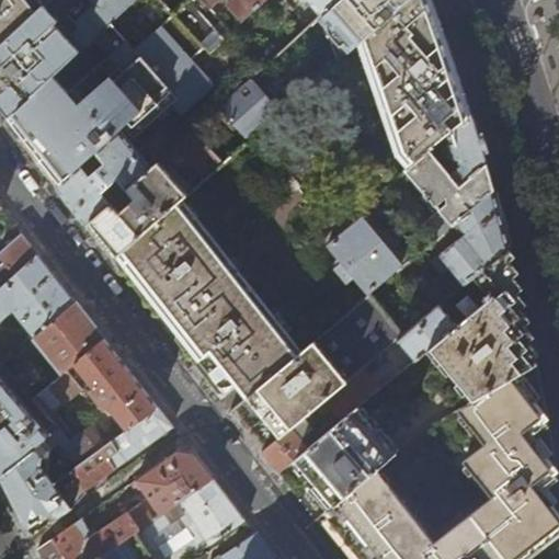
[(109,26),(136,0),(87,0),(90,4),(69,22),(76,29),(64,40),(53,27),(56,23),(42,7),(0,45),(0,117),(3,123),(4,122),(50,79),(91,42),(109,26)]
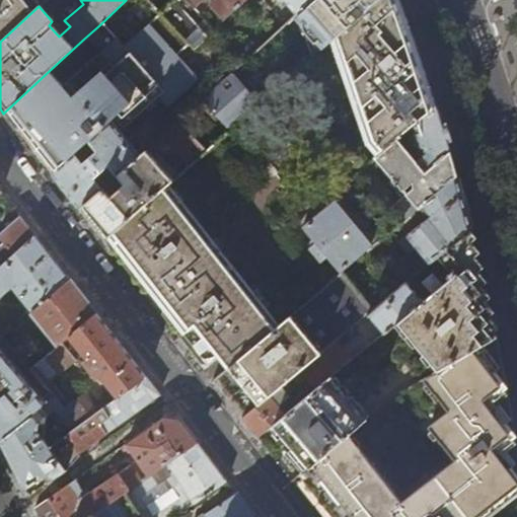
[(0,42),(39,6),(33,0),(0,0),(0,42)]
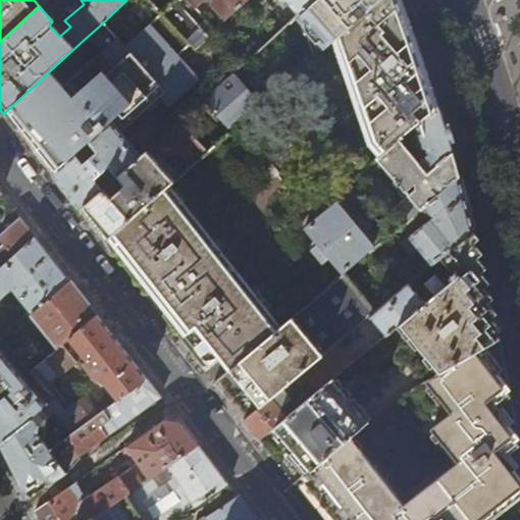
[(175,0),(159,16),(188,46),(192,51),(211,33),(193,12),(205,0),(175,0)]
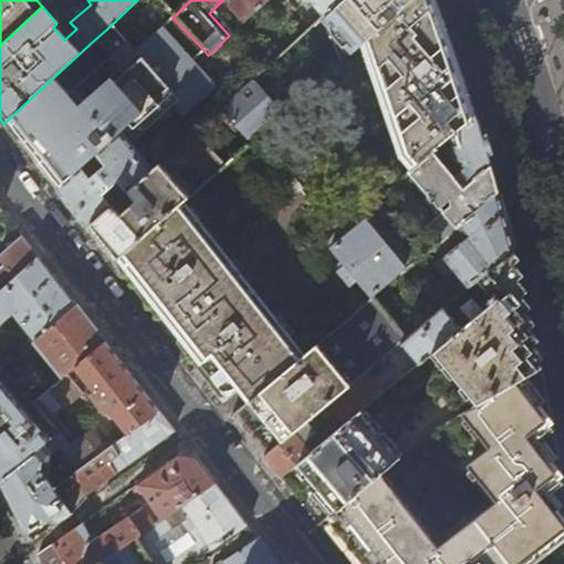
[(235,0),(227,8),(241,24),(268,0),(235,0)]
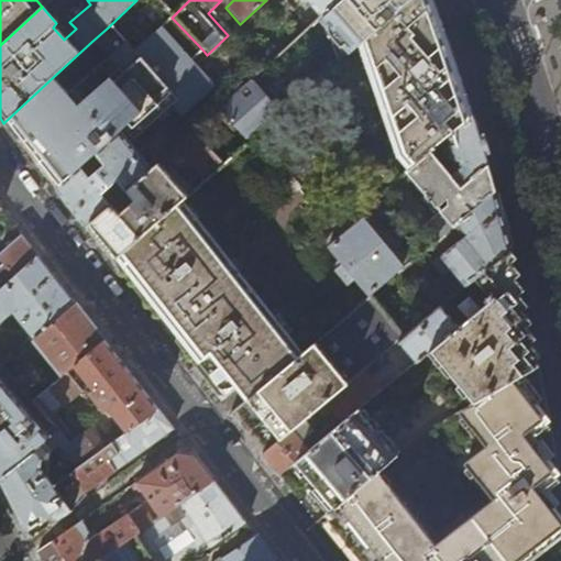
[(339,0),(304,0),(319,18),(320,17),(339,0)]
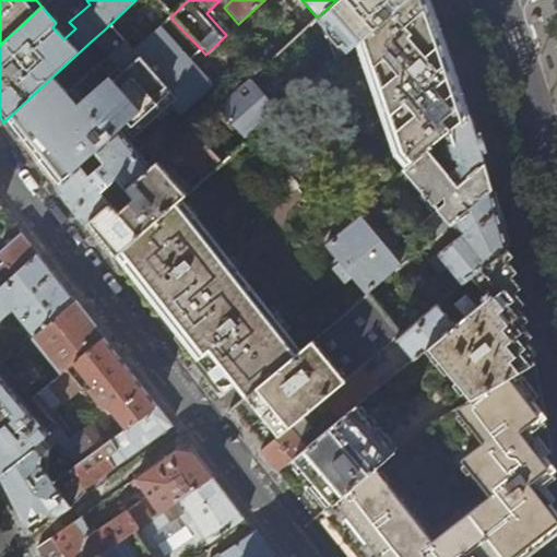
[(356,46),(409,0),(336,0),(318,16),(350,51),(356,46)]
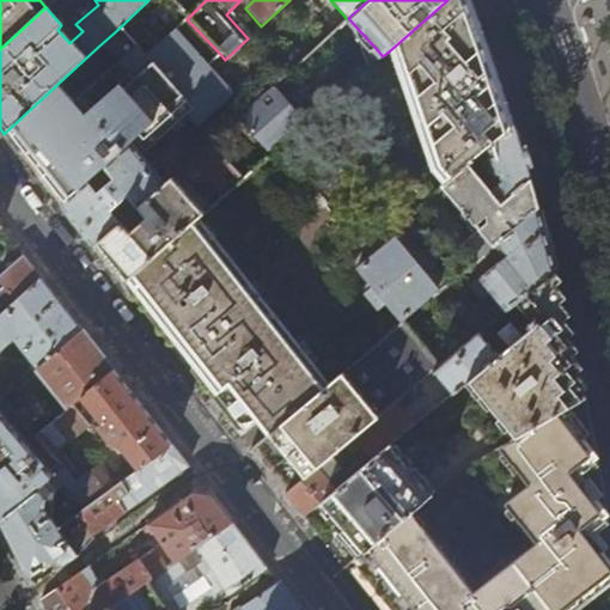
[(477,26),(467,0),(447,0),(390,50),(431,172),(443,188),(467,168),(499,207),(528,180),(519,154),(513,129),(507,115),(490,65),(477,26)]
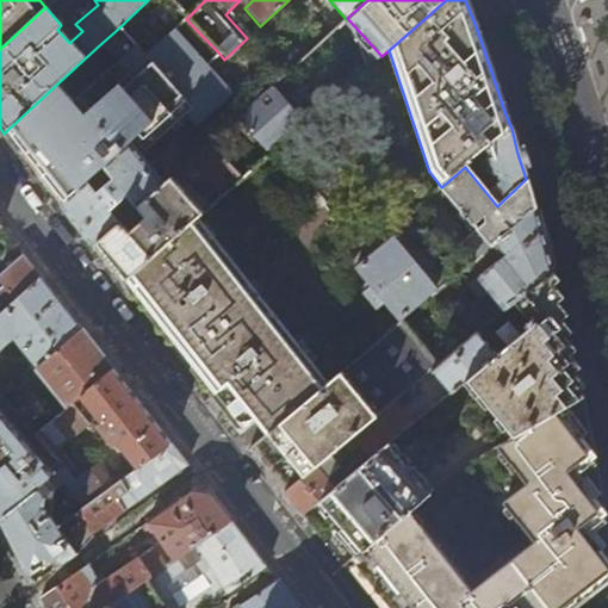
[(215,78),(205,67),(219,54),(186,19),(143,57),(118,29),(99,45),(115,63),(104,74),(115,86),(90,109),(78,97),(70,103),(55,86),(5,132),(16,146),(42,177),(62,203),(84,184),(101,168),(129,143),(130,146),(128,147),(136,157),(182,116),(193,128),(230,97),(230,94),(219,82),(213,84),(215,78)]
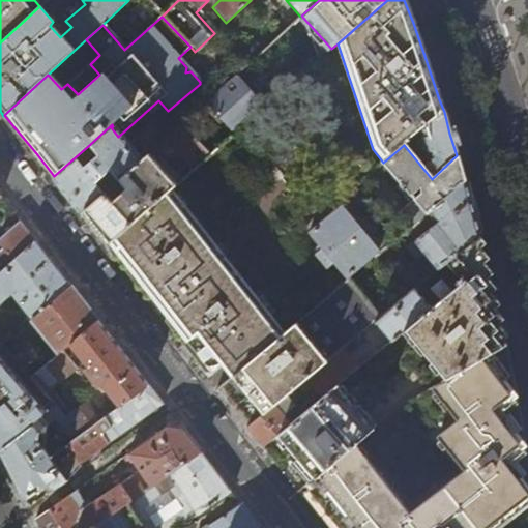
[(232,136),(277,96),(248,62),(204,103),(232,136)]
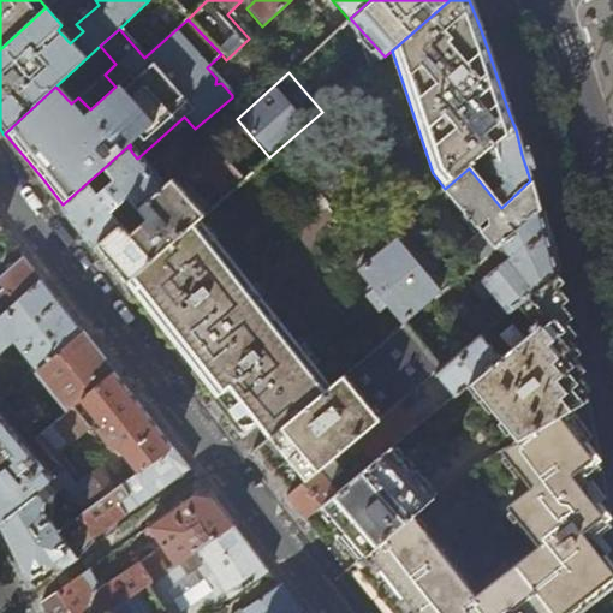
[(137,159),(129,148),(131,147),(130,144),(102,170),(107,174),(112,182),(94,198),(89,191),(84,185),(63,204),(58,209),(71,226),(90,249),(94,245),(162,185),(161,184),(158,184),(137,159)]
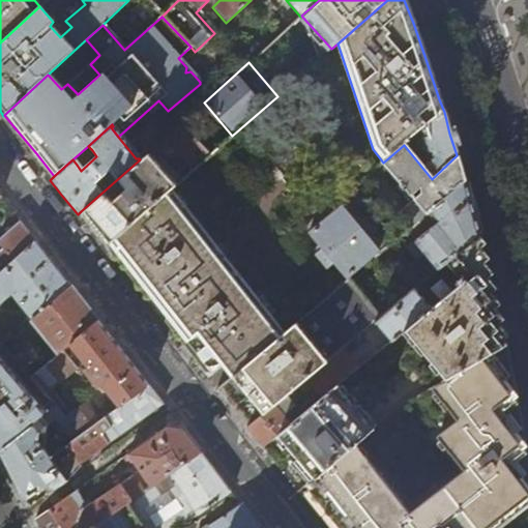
[(191,171),(208,155),(181,124),(164,141),(191,171)]
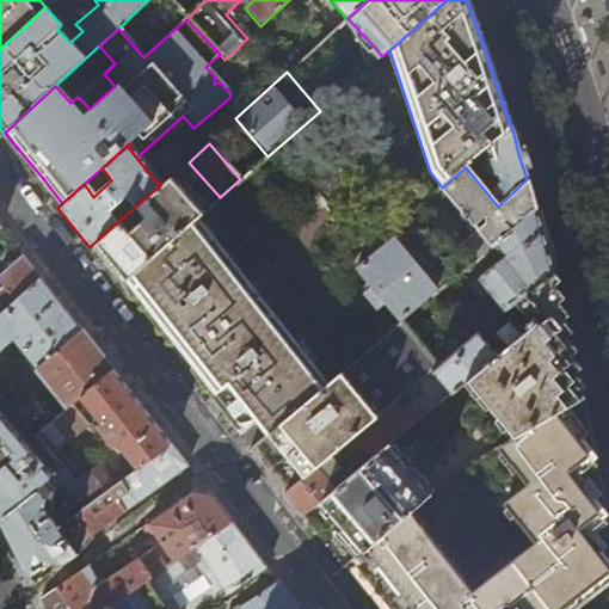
[(492,246),(535,208),(531,195),(527,179),(498,207),(466,167),(442,188),(441,189),(467,221),(462,226),(472,238),(459,248),(472,263),(492,246)]
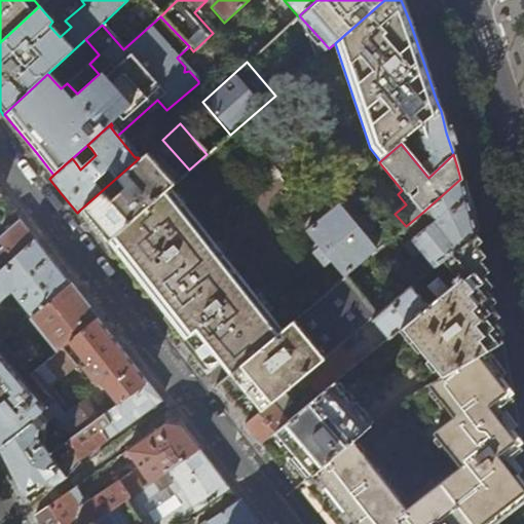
[(76,163),(91,149),(87,145),(72,158),(76,163)]
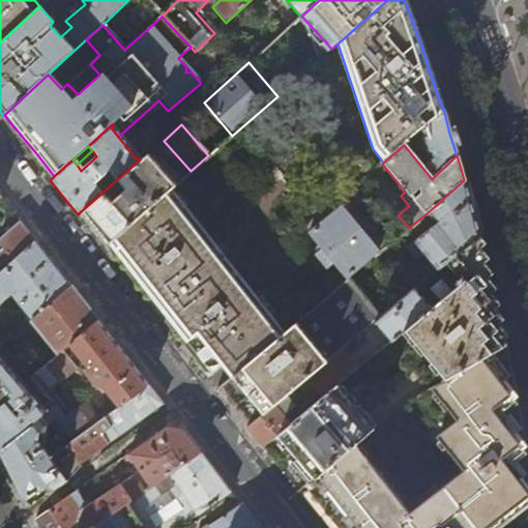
[(166,194),(175,185),(146,153),(140,159),(81,211),(87,220),(107,244),(115,237),(166,194)]
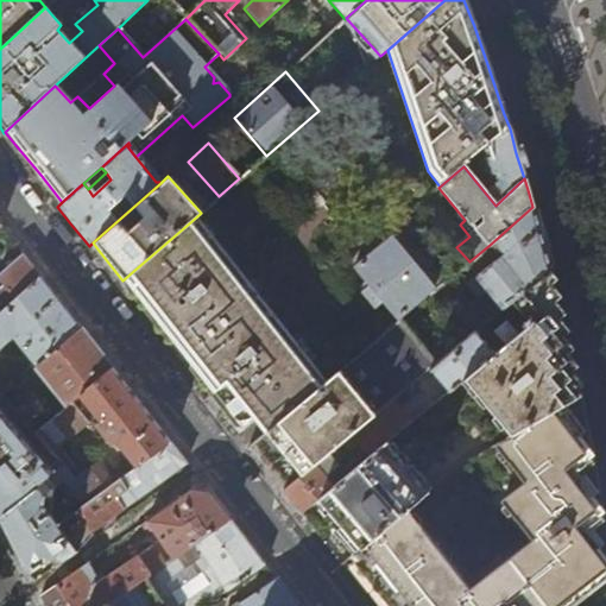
[(304,178),(294,188),(314,213),(326,203),(304,178)]
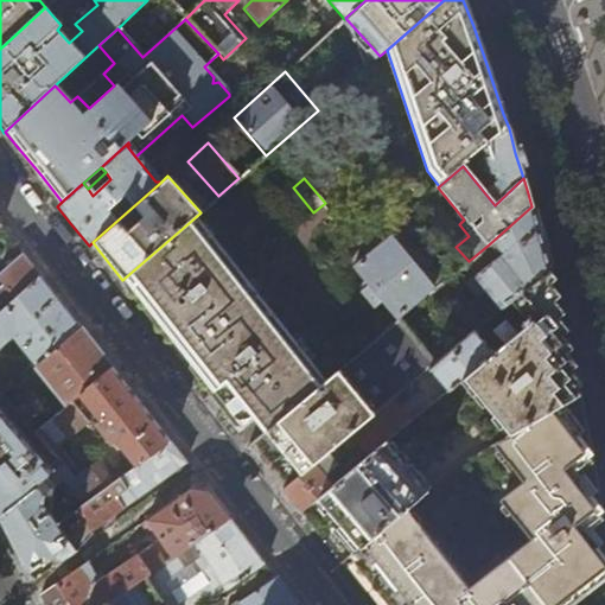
[(419,203),(444,236),(453,229),(426,197),(419,203)]
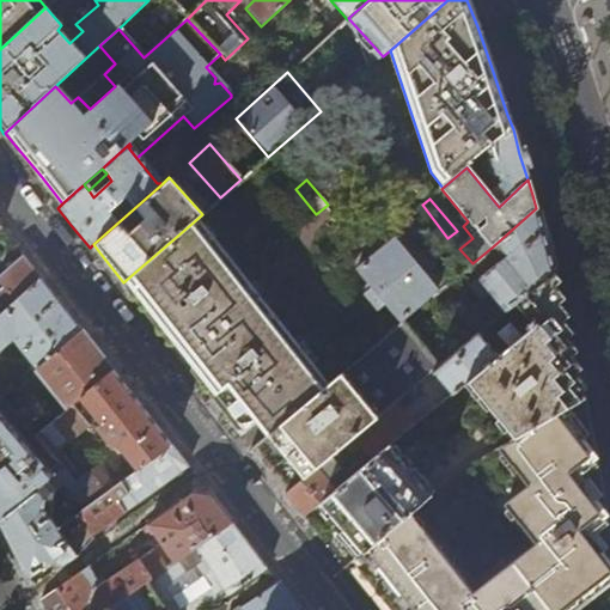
[(506,311),(554,270),(547,244),(536,208),(493,246),(504,260),(471,286),(483,300),(490,296),(500,306),(495,310),(499,316),(506,311)]
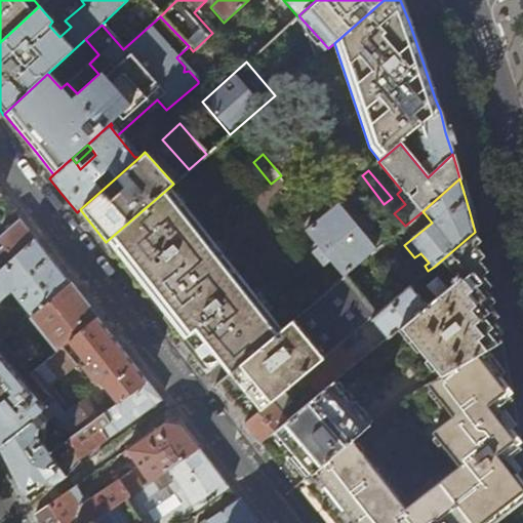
[(277,333),(164,192),(114,235),(132,258),(123,266),(129,272),(152,300),(166,320),(184,340),(195,331),(229,374),(277,333)]
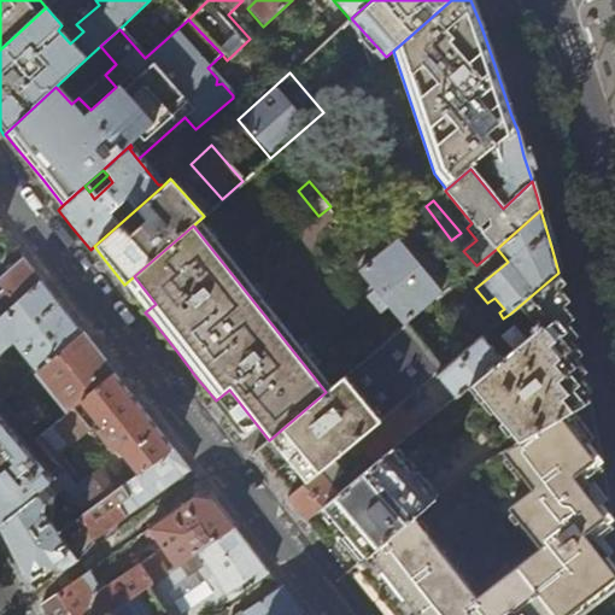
[(438,297),(393,244),(357,274),(373,292),(365,297),(379,315),(386,309),(402,327),(406,324),(438,297)]
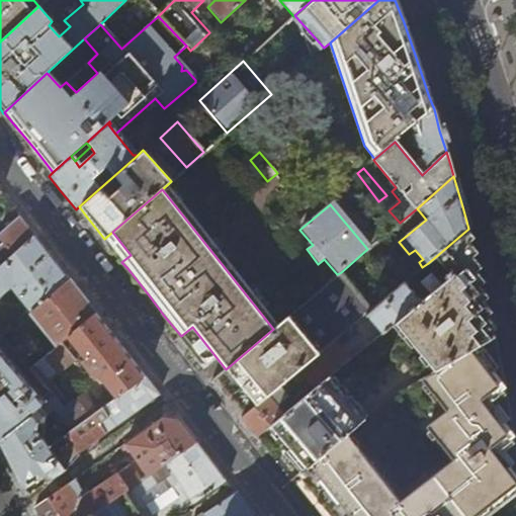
[(0,264),(32,237),(24,228),(17,218),(0,233),(0,235),(3,239),(0,241),(0,264)]
